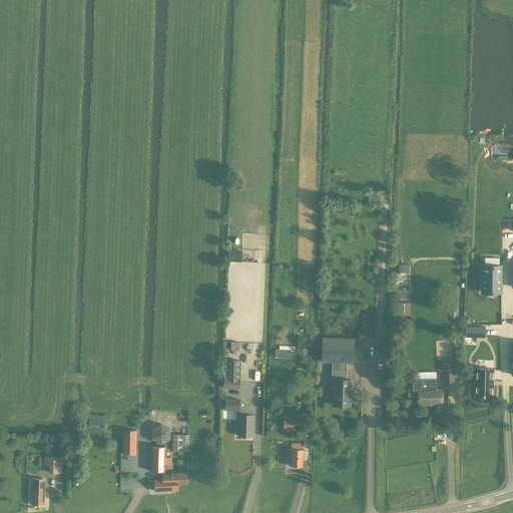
[(481,292),(500,293),(500,267),(482,266),(481,292)]
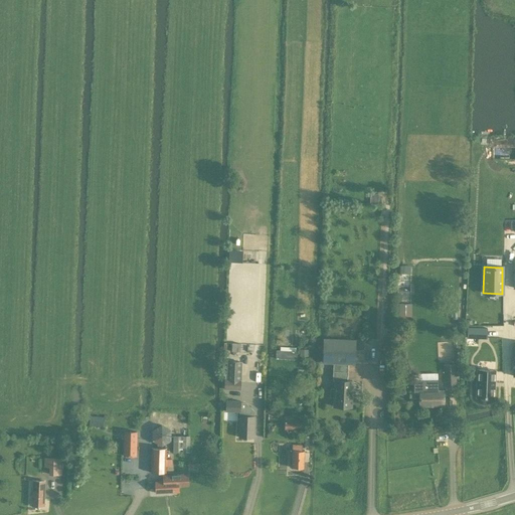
[(323,338),(322,362),(333,362),(332,380),(334,380),(334,388),(330,388),(329,397),(333,397),(333,406),(351,406),(352,389),(353,388),(353,384),(352,383),(352,380),(347,380),(348,363),(355,363),(355,339),(323,338)]
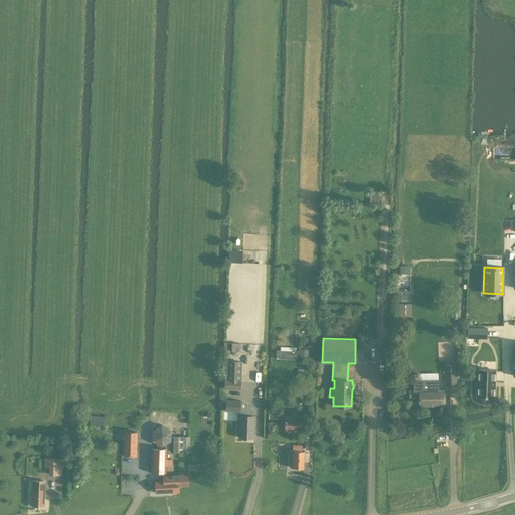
[(239,352),(240,344),(232,343),(231,351),(239,352)]
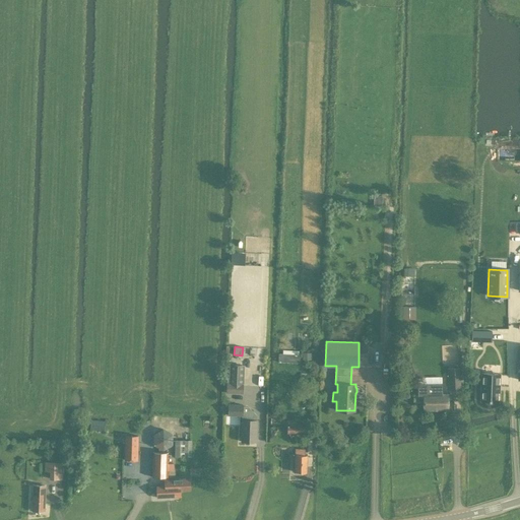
[(278,353),(278,363),(300,364),(300,354),(278,353)]
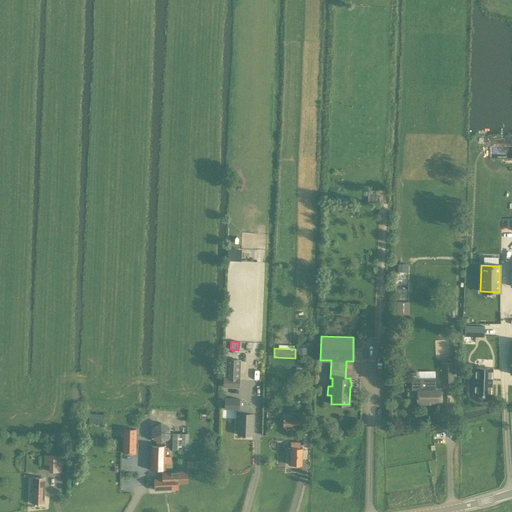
[(227,360),(226,371),(238,372),(239,360),(227,360)]
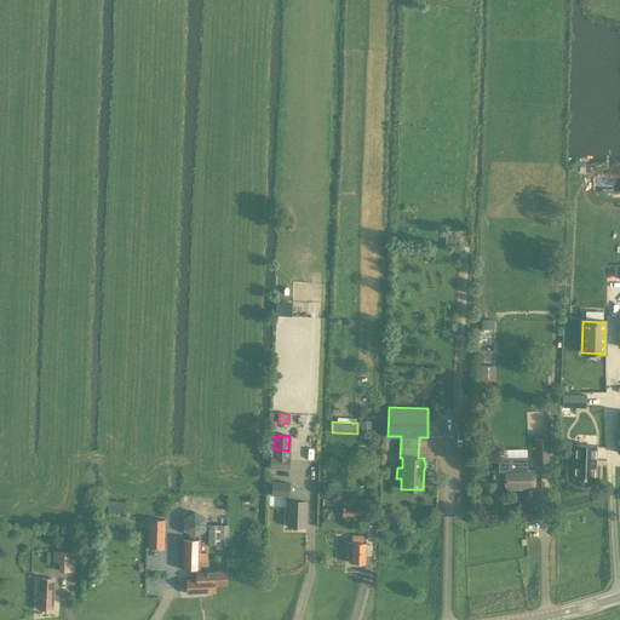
[(550,466),(549,438),(533,438),(535,466),(550,466)]
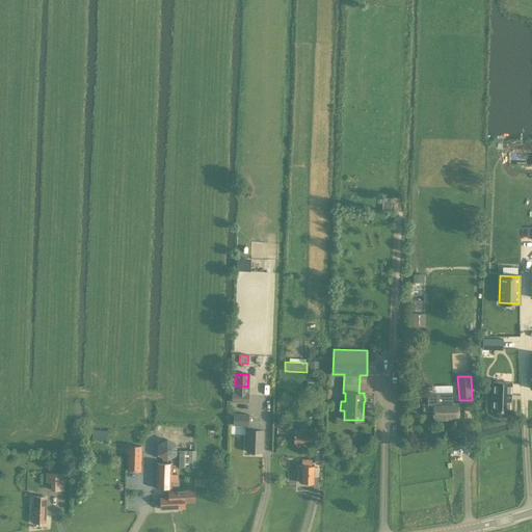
[(491,381),(490,410),(510,410),(511,381),(491,381)]
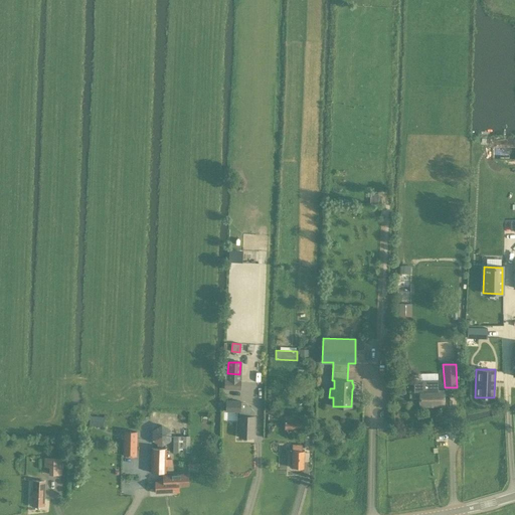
[(419,406),(444,405),(444,390),(438,390),(438,379),(422,380),(413,380),(413,392),(418,392),(419,406)]
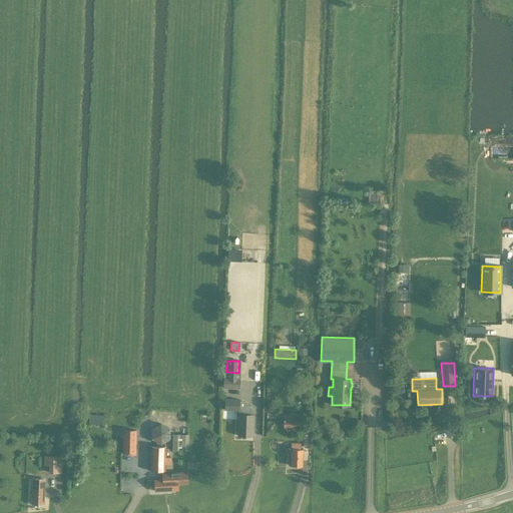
[(237,436),(252,436),(253,415),(252,415),(253,410),(244,402),(239,401),(239,399),(224,399),(224,410),(238,411),(237,436)]
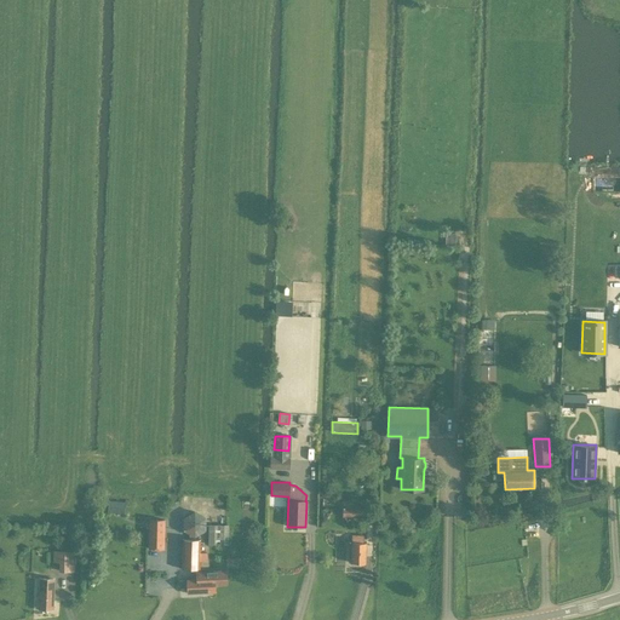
[(343,516),(360,516),(360,506),(342,506),(343,516)]
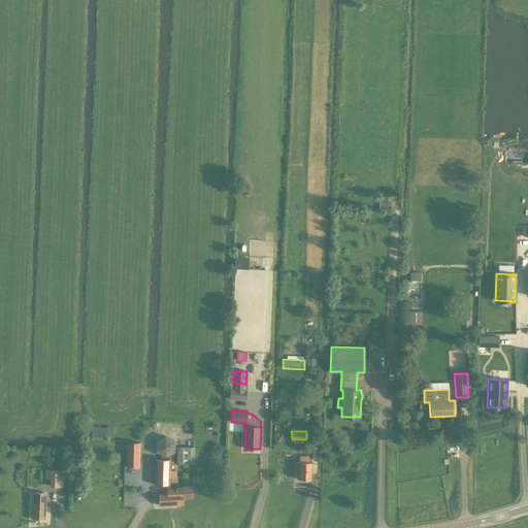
[(156,440),(156,452),(165,457),(175,452),(174,440),(165,435),(156,440)]
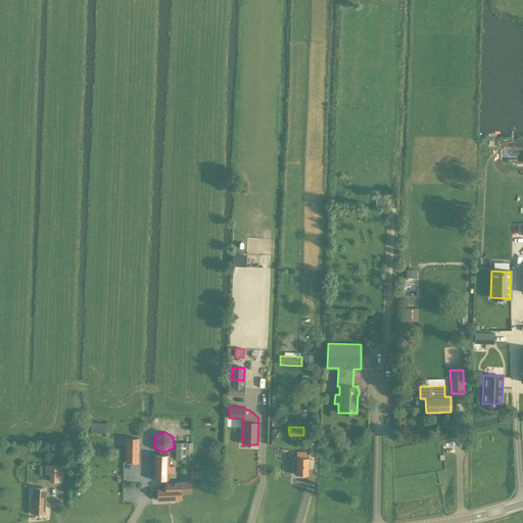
[(126,438),(125,463),(138,463),(139,438),(126,438)]
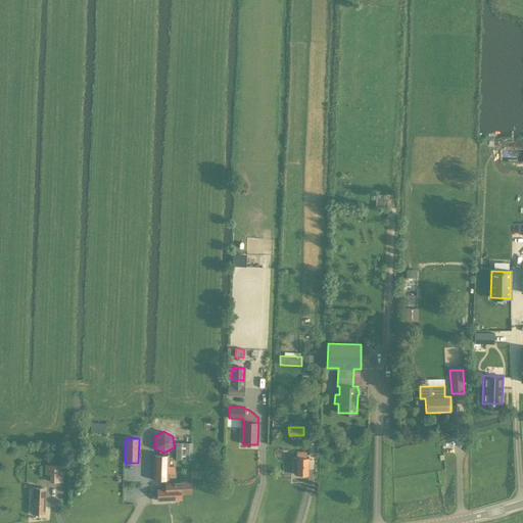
[(191,460),(192,443),(176,443),(176,460),(191,460)]
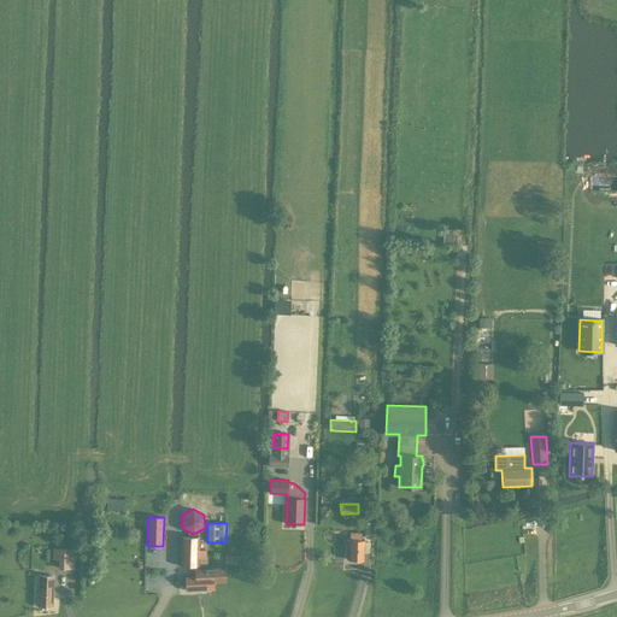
[(348,559),(363,560),(364,540),(360,540),(362,534),(350,533),(348,559)]
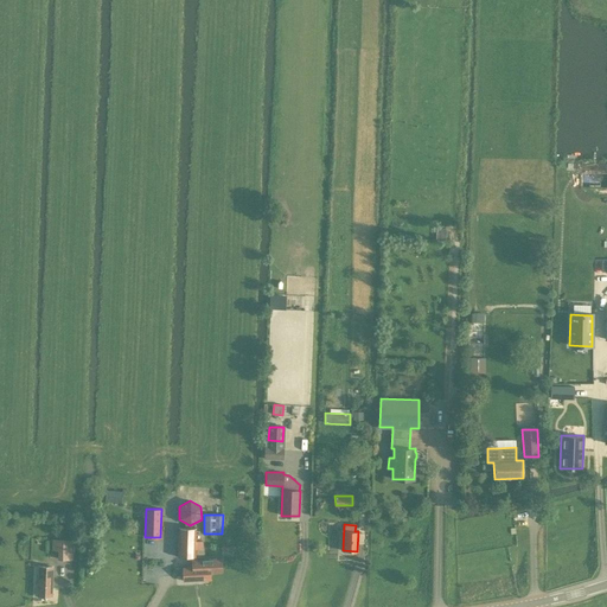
[(202,549),(202,542),(196,542),(196,528),(178,528),(178,557),(195,557),(195,549),(202,549)]
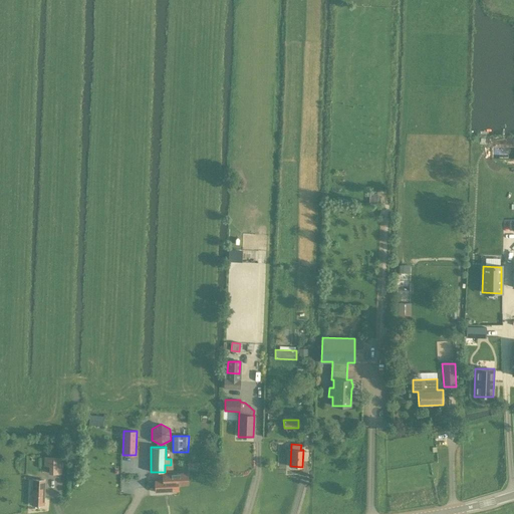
[(155,488),(155,492),(155,493),(178,491),(178,485),(188,485),(187,473),(162,475),(163,481),(149,481),(149,488),(155,488)]
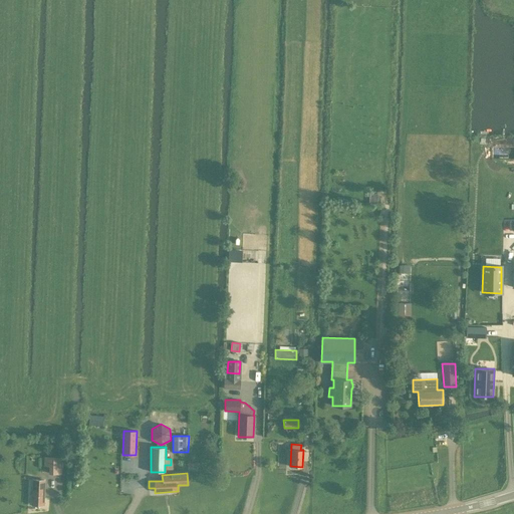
[(43,505),(44,481),(33,480),(32,505),(43,505)]
